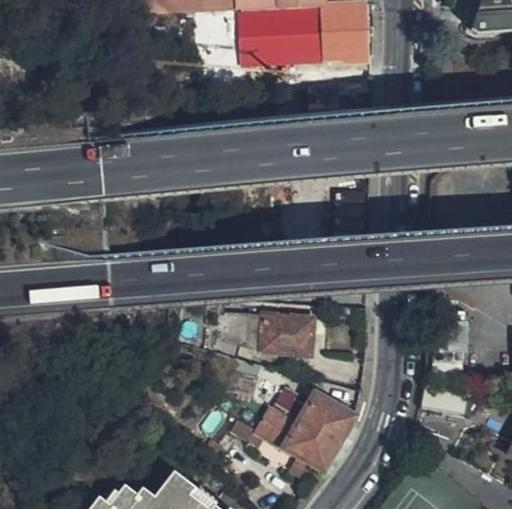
[(146,0),(151,17),(193,14),(323,4),(362,2),(362,0),(146,0)]
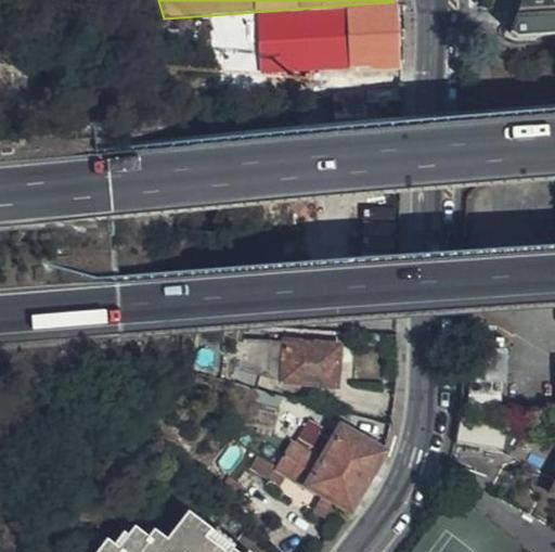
[(554,30),(554,0),(521,0),(508,29),(518,33),(554,30)]
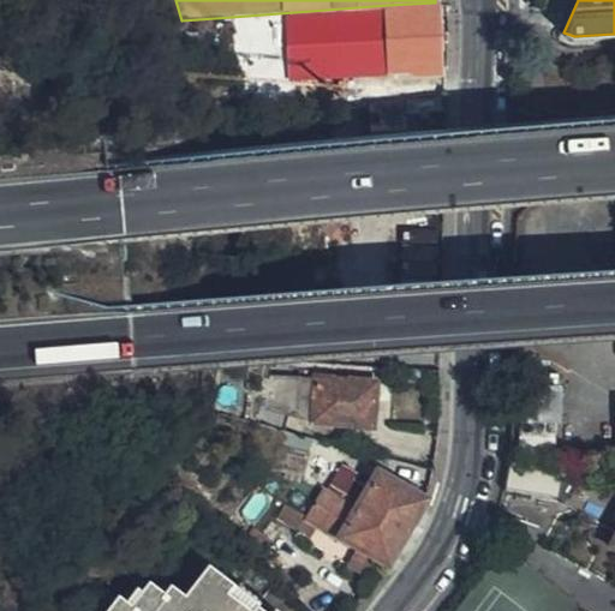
[(388,5),(232,17),(237,102),(264,100),(264,93),(294,91),(294,75),(440,64),(437,39),(435,3),(388,5)]
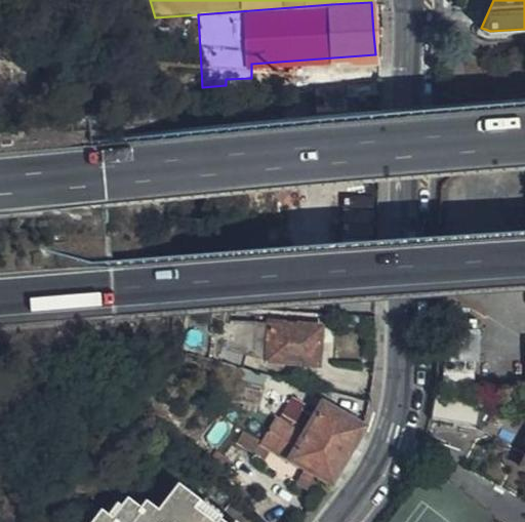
[(266,321),(226,317),(221,350),(249,353),(249,356),(263,357),(263,362),(321,367),(324,323),(267,318),(266,321)]
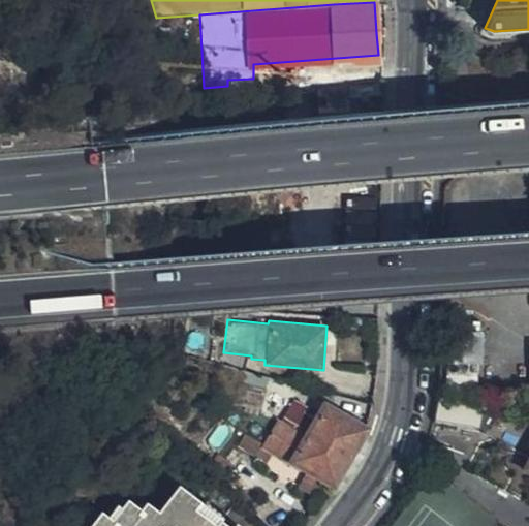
[(484,359),(485,328),(458,328),(457,359),(484,359)]
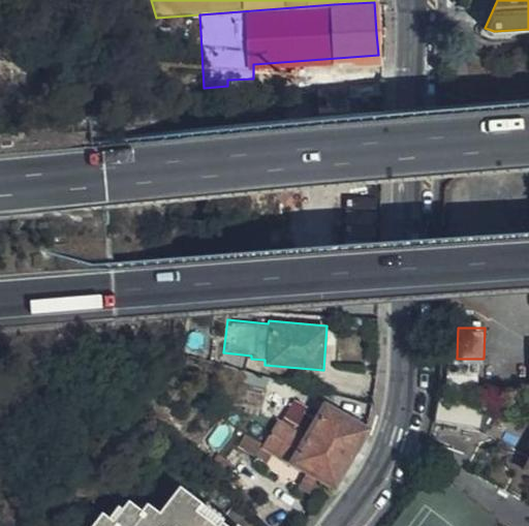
[(269,390),(271,377),(241,370),(239,381),(252,385),(269,390)]
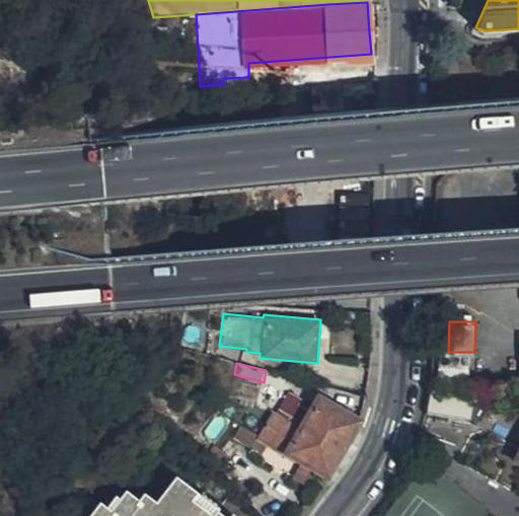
[(257,402),(264,382),(247,378),(234,374),(230,394),(236,396),(257,402)]
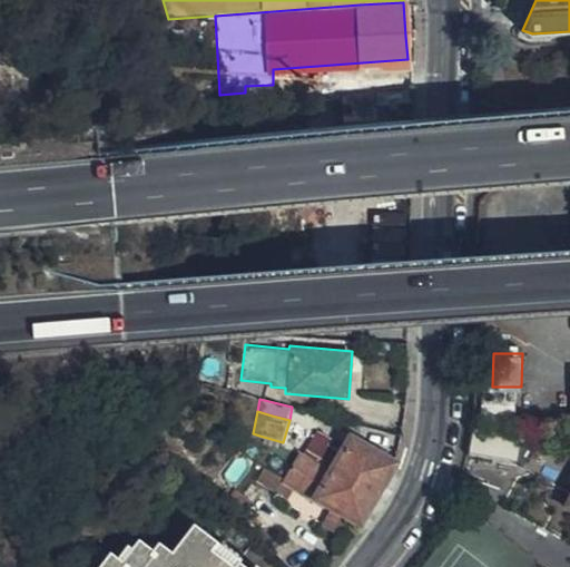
[(396,461),(394,461),(353,438),(332,471),(302,453),(296,462),(271,449),(262,465),(361,521),(396,461)]
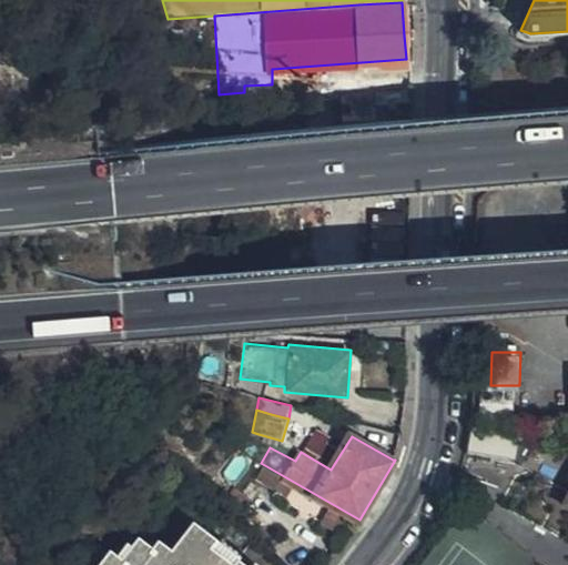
[(252,564),(215,537),(194,564),(252,564)]
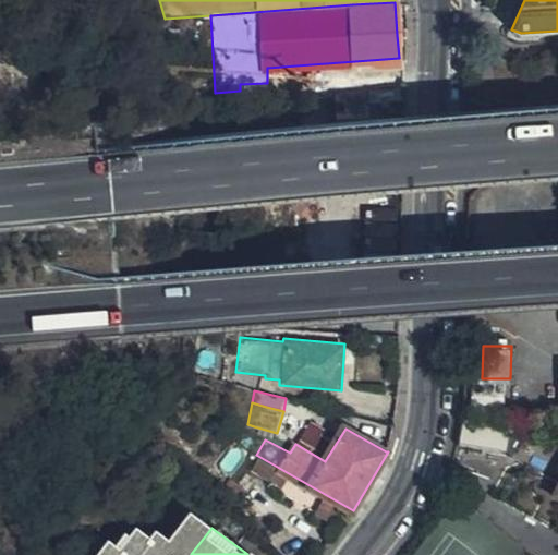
[(171,554),(176,551),(154,532),(134,554),(171,554)]
